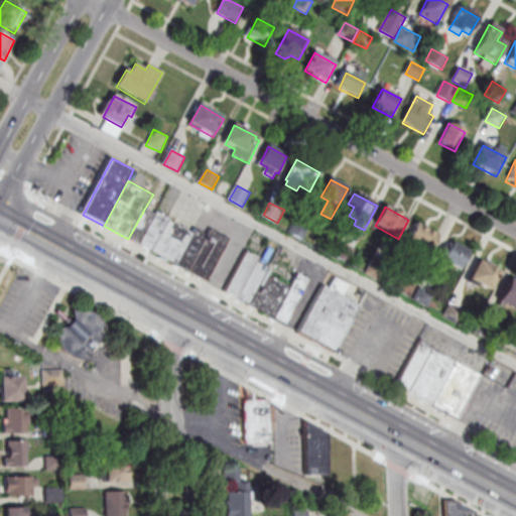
[(140,246),(157,215),(145,208),(128,239),(140,246)]
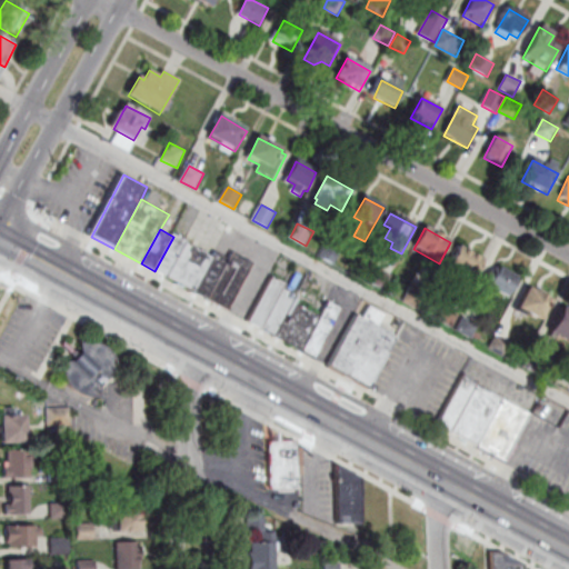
[(168,278),(155,271),(173,237),(175,233),(189,241),(187,243),(168,278)]
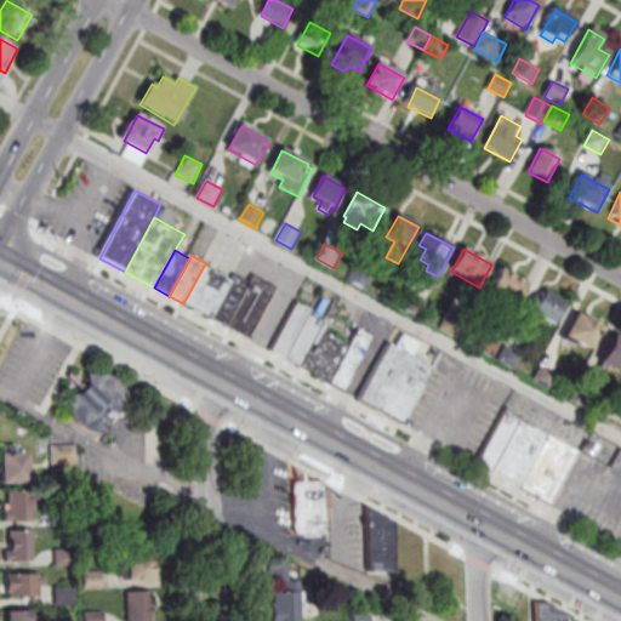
[(358,263),(375,272),(366,288),(349,279),(358,263)]
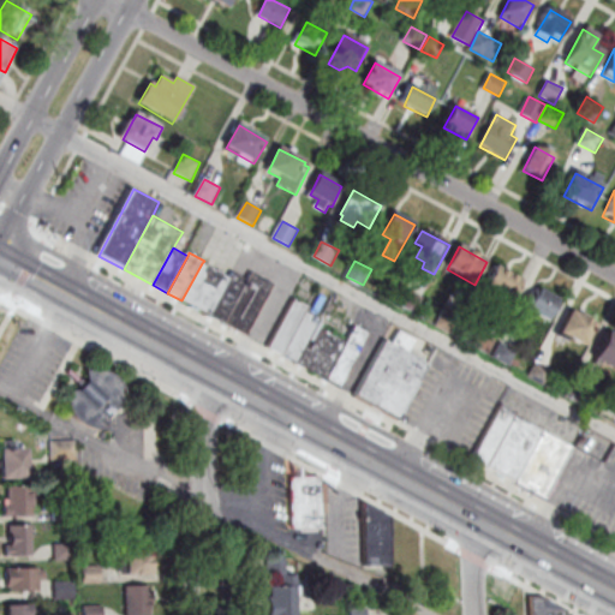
[(212,316),(232,279),(202,263),(183,300),(212,316)]
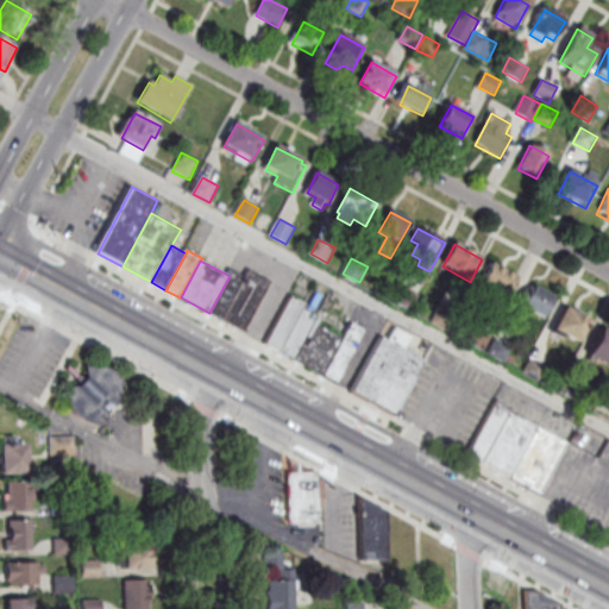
[(491,264),(518,278),(508,299),(481,286),(491,264)]
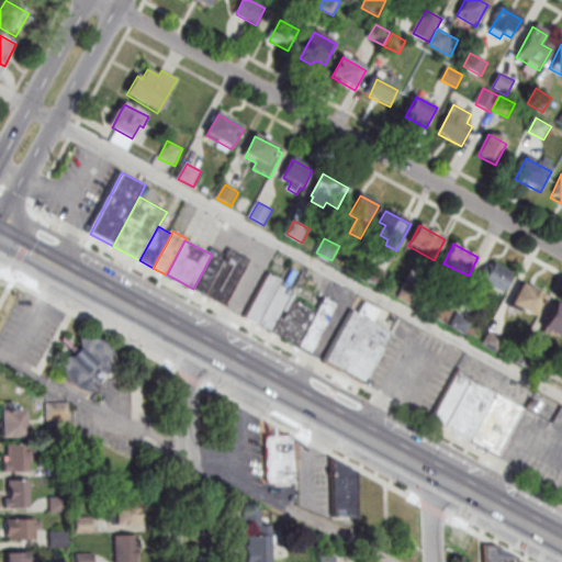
[(228,256),(215,248),(212,255),(193,289),(206,296),(228,256)]
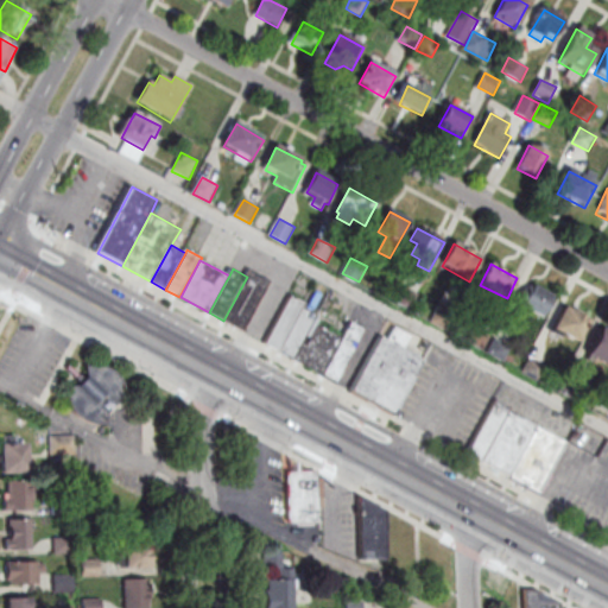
[(244,333),(272,280),(251,270),(247,277),(223,321),(222,322),(244,333)]
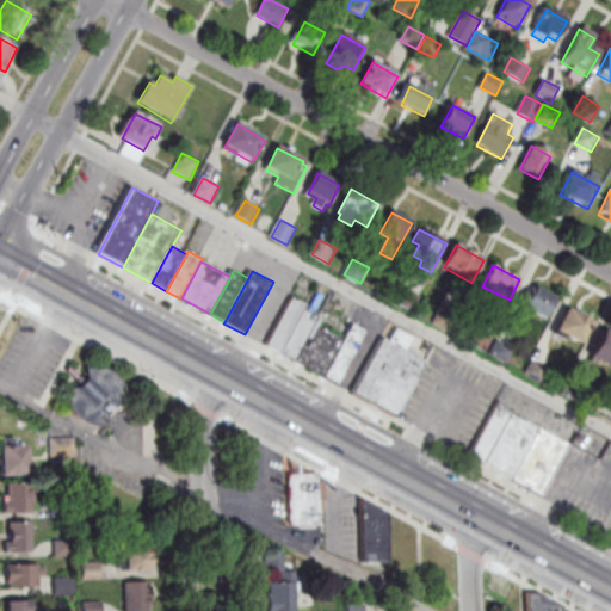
[(406,288),(423,296),(414,313),(397,304),(406,288)]
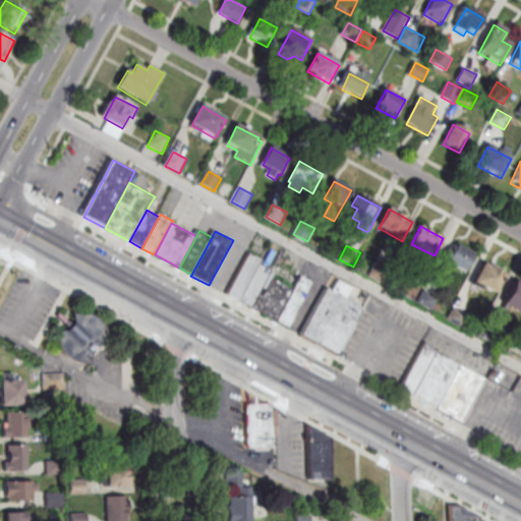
[(456,246),(473,255),(463,274),(446,265),(447,263),(444,262),(452,247),(455,248),(456,246)]
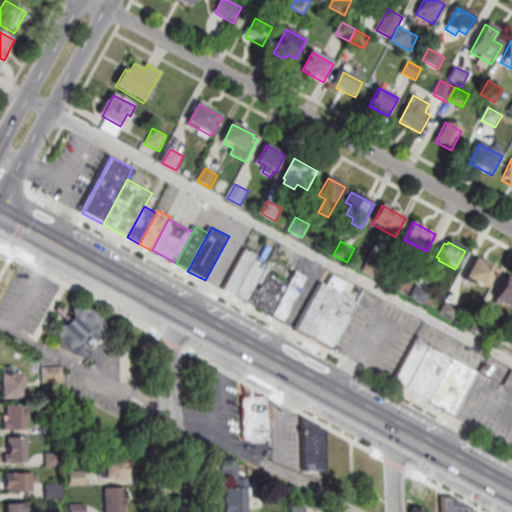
[(256,260),(258,256),(247,250),(225,290),(236,296),(256,260)]
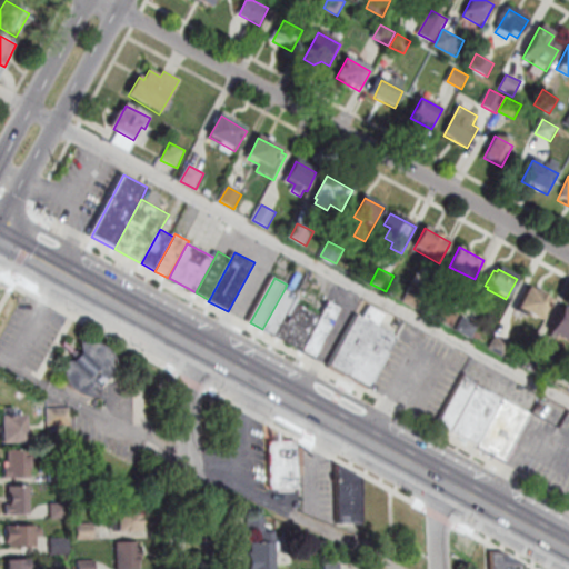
[(413,286),(428,295),(420,310),(405,301),(413,286)]
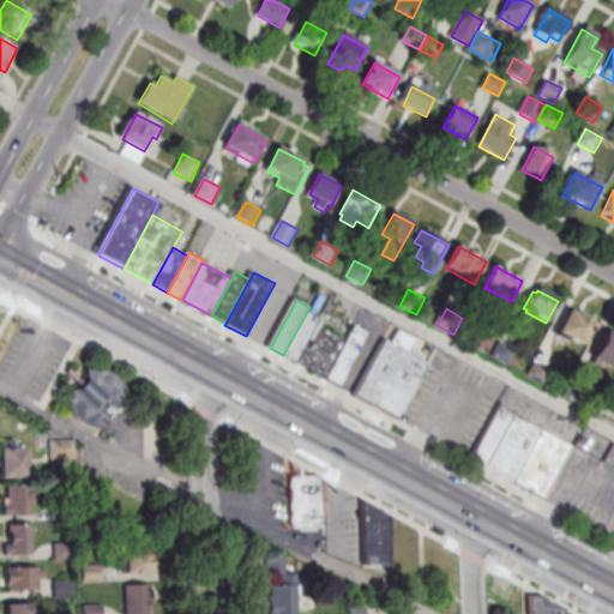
[(570,311),(595,325),(583,349),(567,341),(564,345),(554,339),(570,311)]
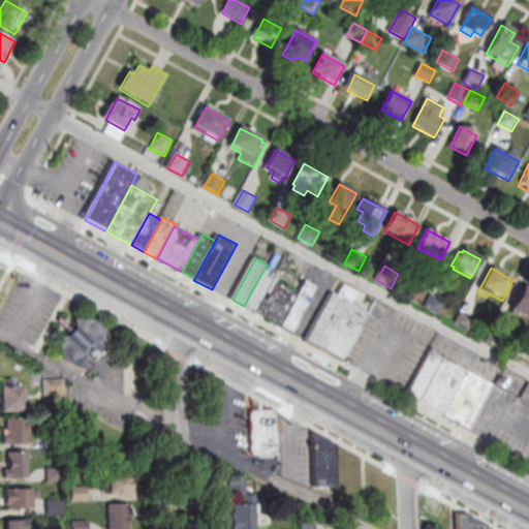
[(256,313),(244,306),(265,269),(277,275),(274,280),(256,313)]
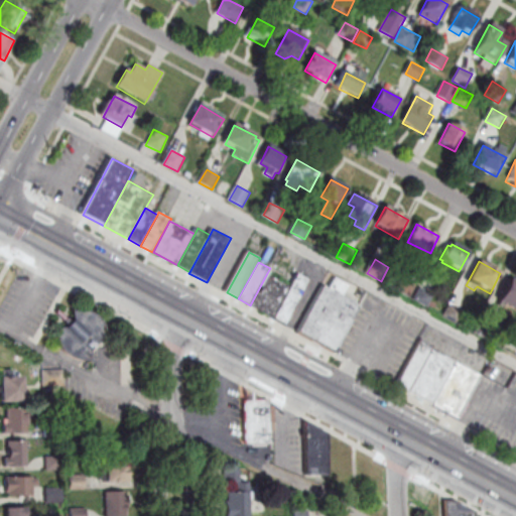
[(299,272),(311,279),(287,325),(287,326),(275,318),(292,287),(299,272)]
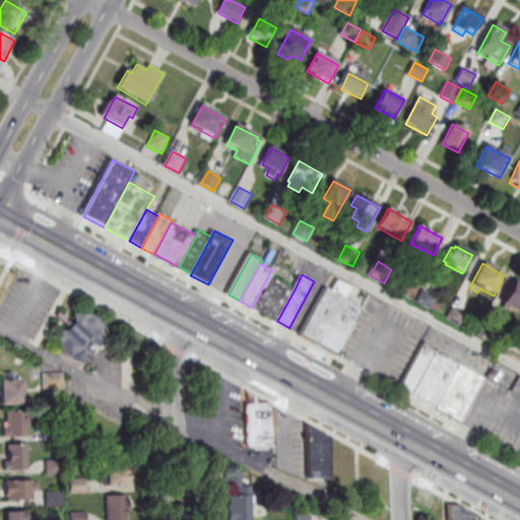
[(269,275),(295,289),(277,321),(252,308),(269,275)]
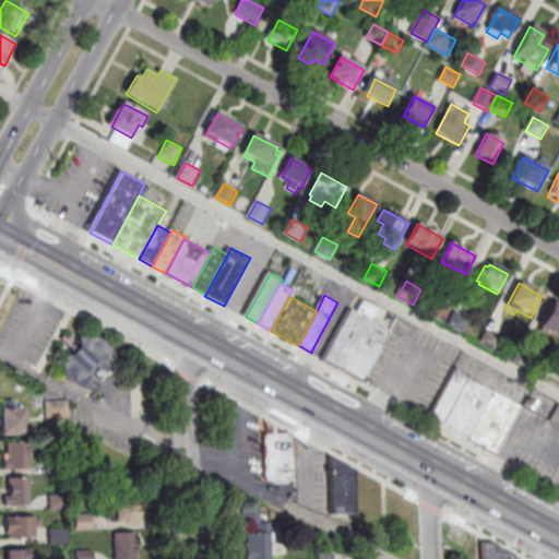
[(364,382),(324,360),(325,359),(351,311),(358,314),(365,301),(380,310),(373,322),(391,332),(364,382)]
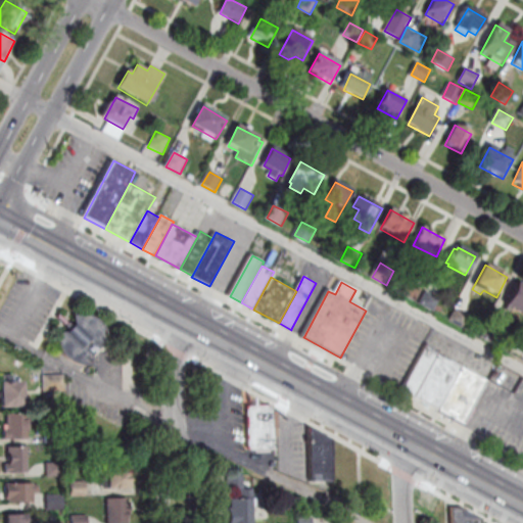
[(409,283),(422,290),(416,302),(402,295),(409,283)]
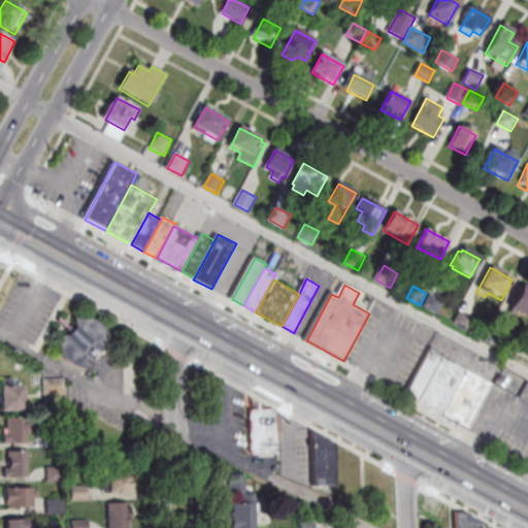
[(523,287),(527,289),(527,321),(509,310),(523,287)]
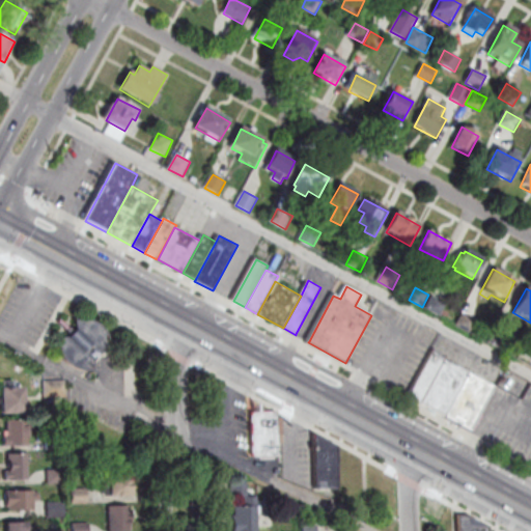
[(434,296),(447,304),(440,317),(425,309),(434,296)]
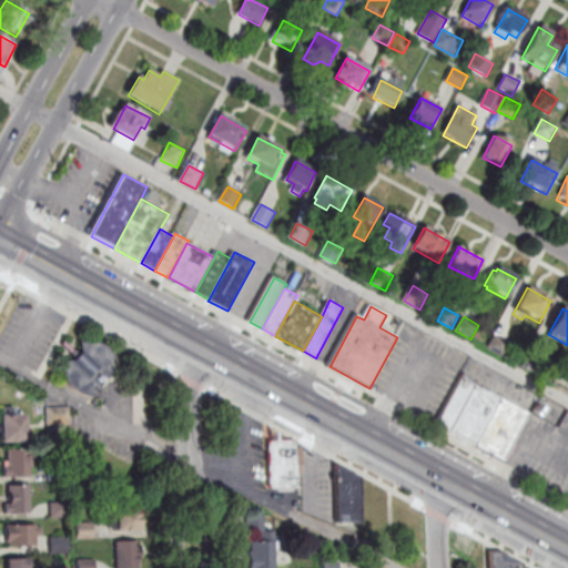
[(495,335),(509,343),(503,356),(487,348),(495,335)]
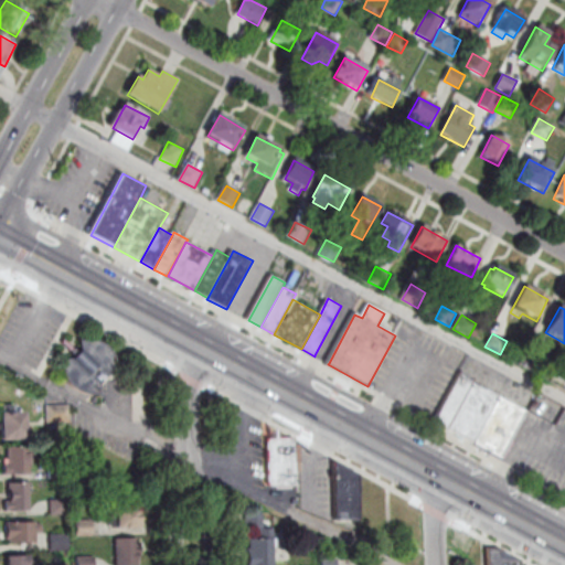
[(65,362),(74,361),(82,354),(83,343),(94,343),(102,345),(107,350),(113,354),(116,362),(119,370),(119,376),(110,376),(100,386),(102,395),(92,395),(84,394),(76,390),(70,384),(66,375),(65,369),(65,362)]
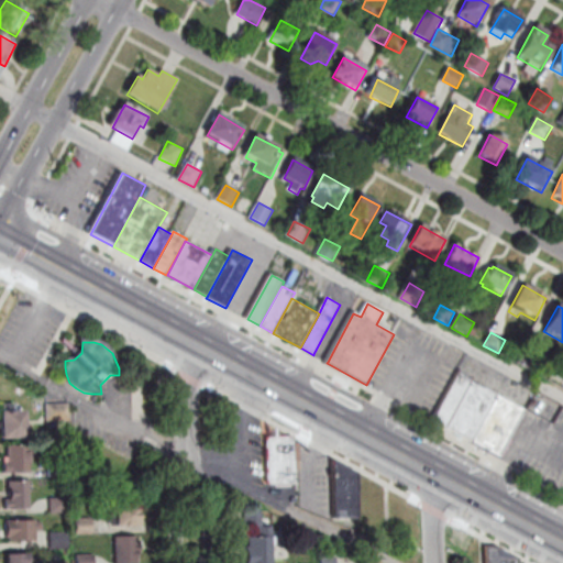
[(529,343),(541,350),(531,370),(518,362),(529,343)]
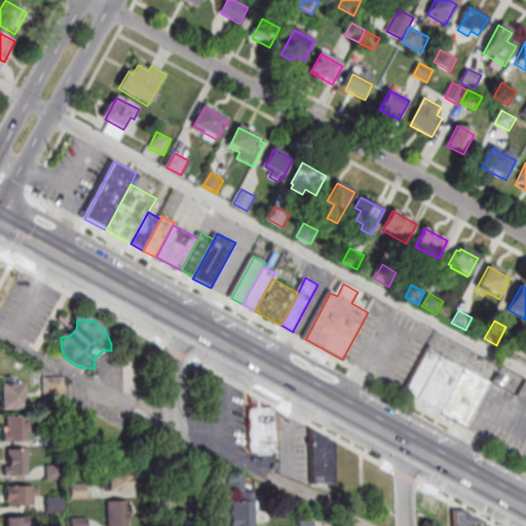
[(431,346),(443,352),(441,357),(417,399),(406,392),(431,346)]
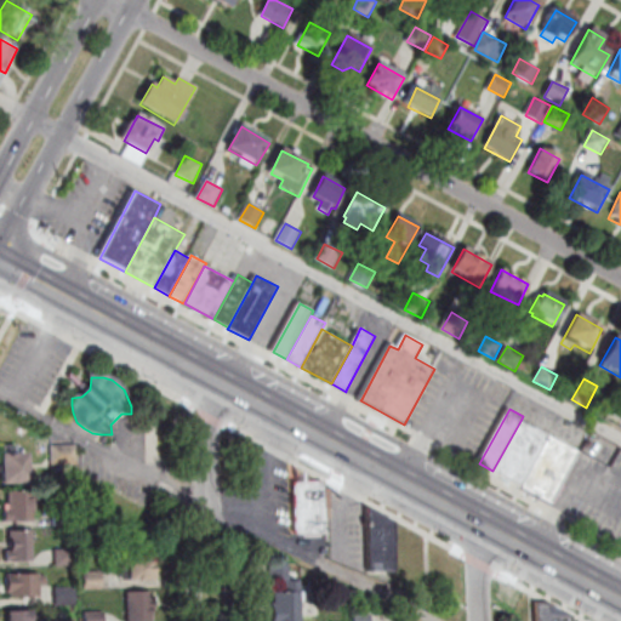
[(520,421),(551,437),(524,486),(493,471),(520,421)]
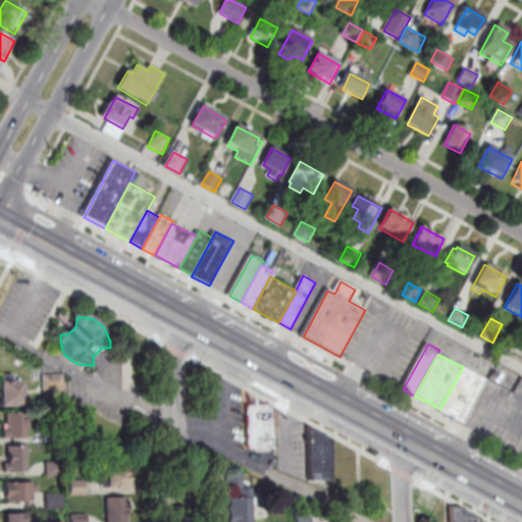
[(463,367),(488,381),(466,423),(440,409),(463,367)]
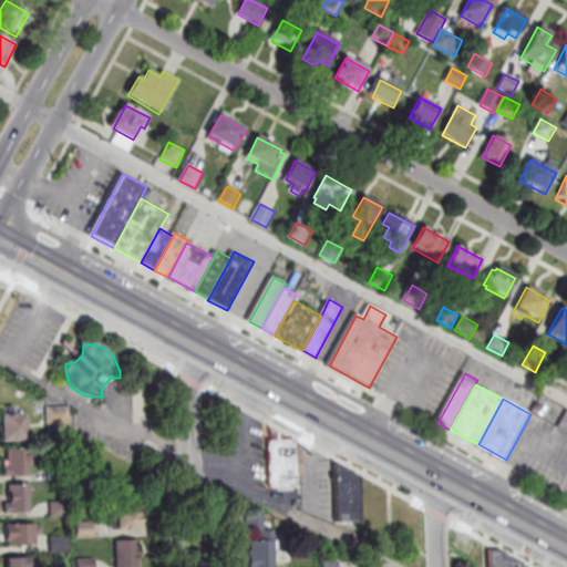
[(48,408),(71,406),(71,424),(48,424),(48,408)]
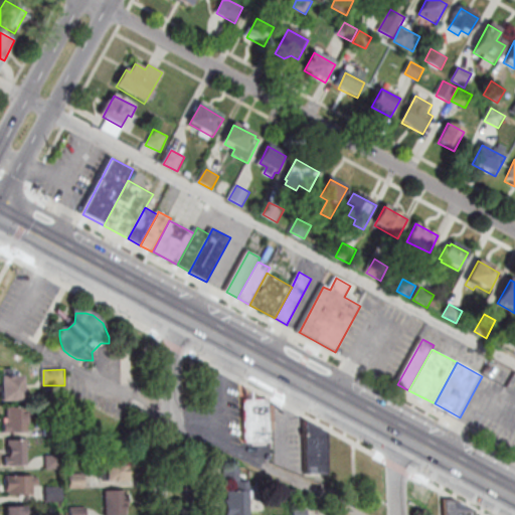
[(2,403),(1,378),(23,378),(23,402),(2,403)]
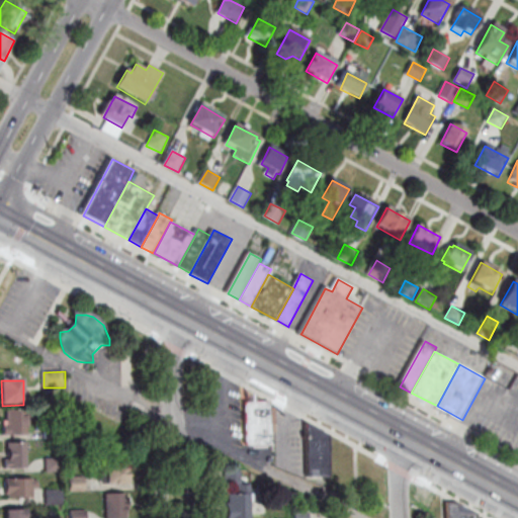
[(246,405),(271,404),(271,409),(276,409),(276,433),(272,433),(272,446),(247,447),(246,405)]
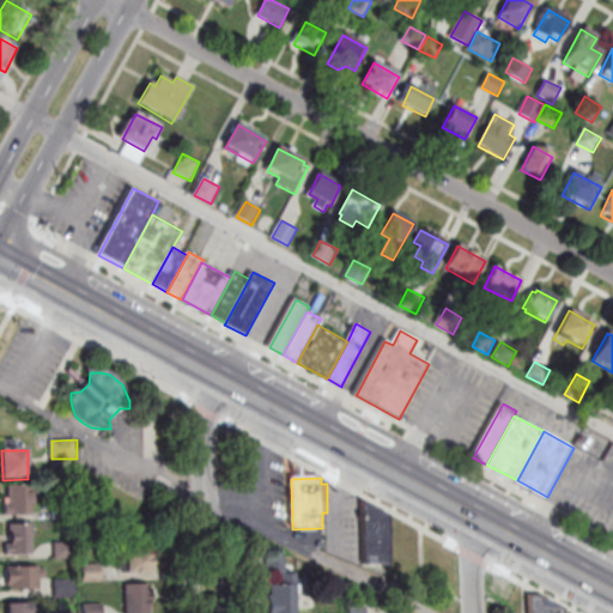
[(60,483),(77,481),(77,498),(60,498),(60,483)]
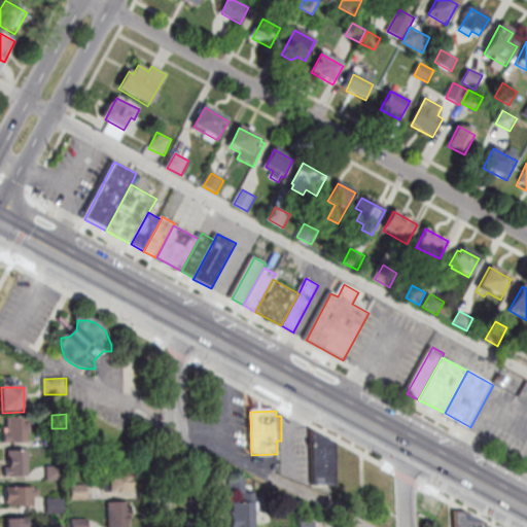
[(26,418),(27,443),(5,444),(4,435),(8,435),(7,419),(26,418)]
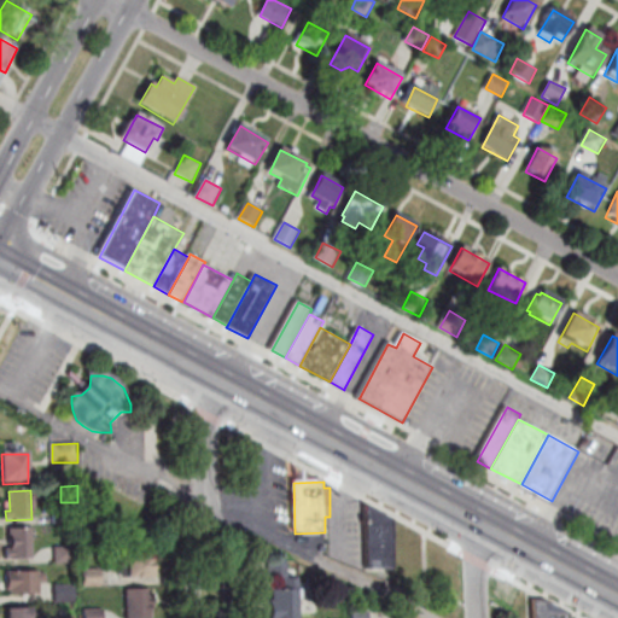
[(392,522),(366,507),(368,571),(394,571),(392,522)]
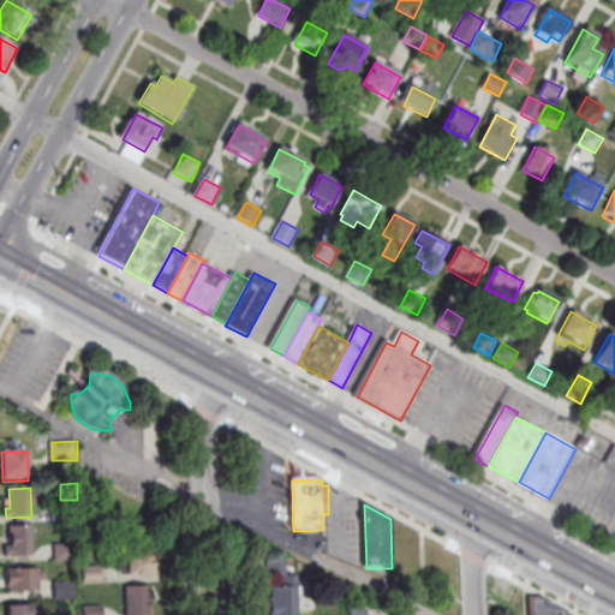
[(71,507),(71,521),(58,521),(57,507),(71,507)]
